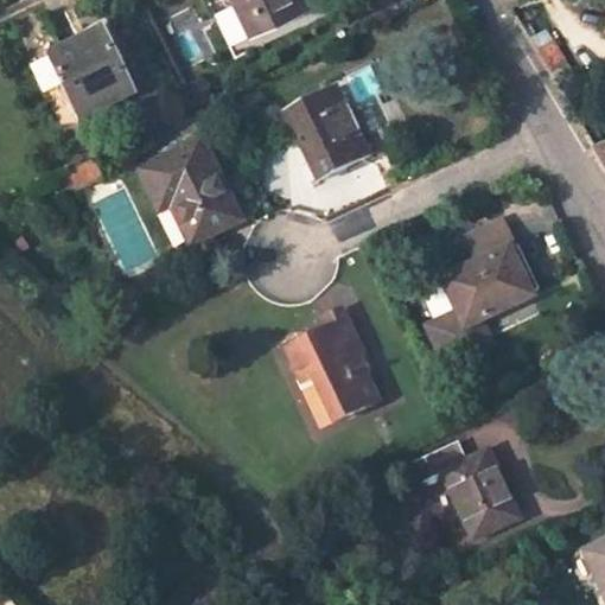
[(298,0),(230,0),(249,38),(304,13),(298,0)]
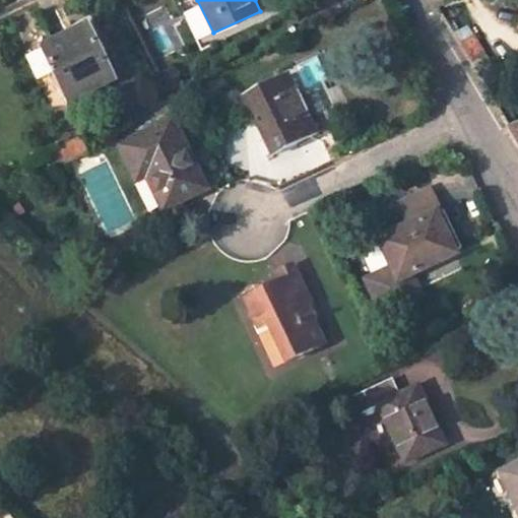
[(87,25),(41,48),(68,104),(115,81),(87,25)]
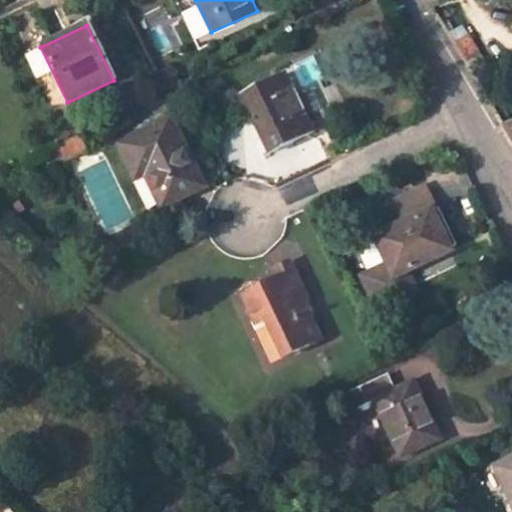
[(309,134),(320,129),(293,72),(278,80),(287,99),(291,97),(309,134)]
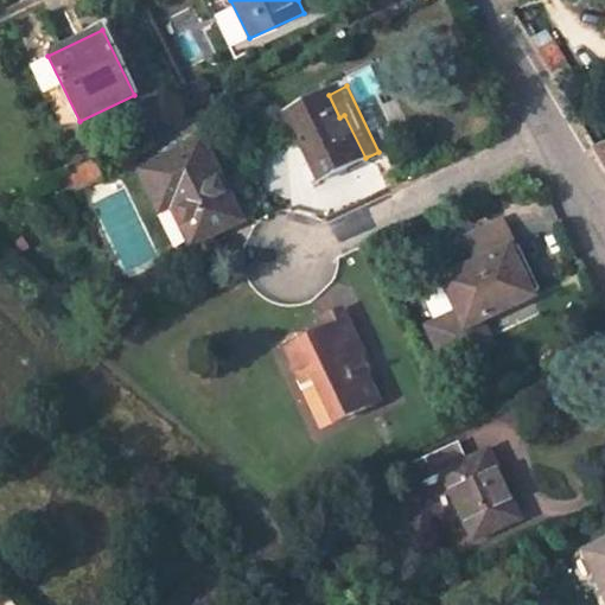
[(329,95),(286,114),(318,180),(365,158),(344,115),(339,118),(329,95)]
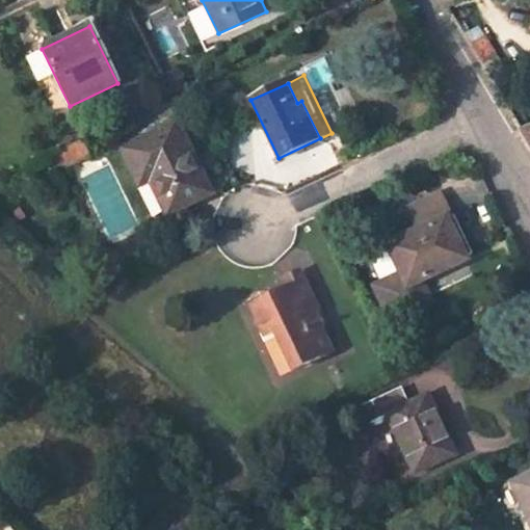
[(177,122),(121,148),(140,185),(148,182),(166,216),(212,192),(177,122)]
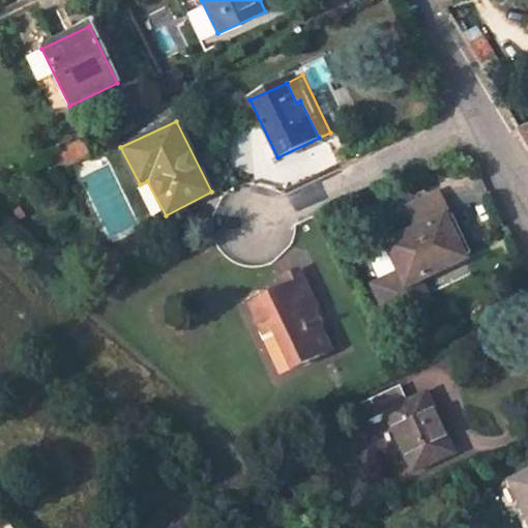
[(527,129),(518,134),(527,151),(527,129)]
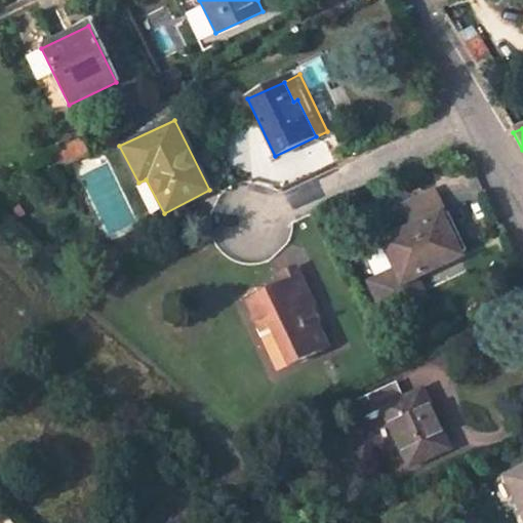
[(411,307),(401,285),(412,280),(460,257),(440,213),(379,241),(395,273),(367,286),(384,320),(411,307)]
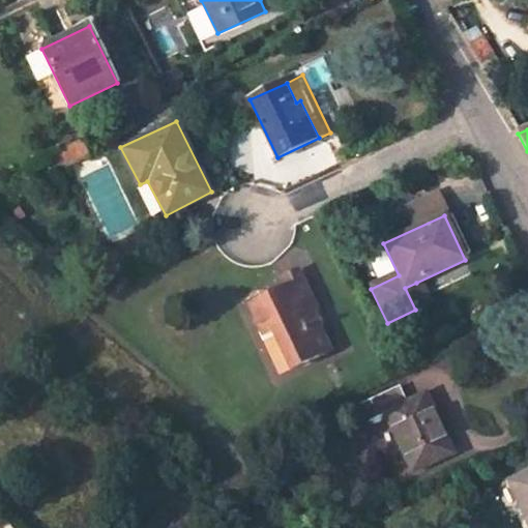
[(284,290),(247,305),(260,335),(271,330),(290,369),(331,350),(313,312),(318,309),(299,270),(280,280),(284,290)]
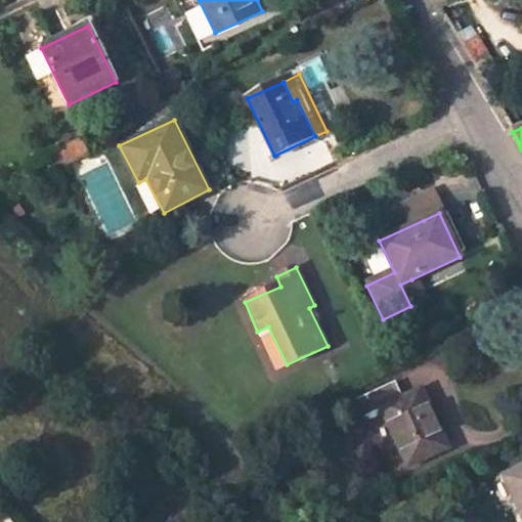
[(422,301),(411,279),(400,285),(410,306),(422,301)]
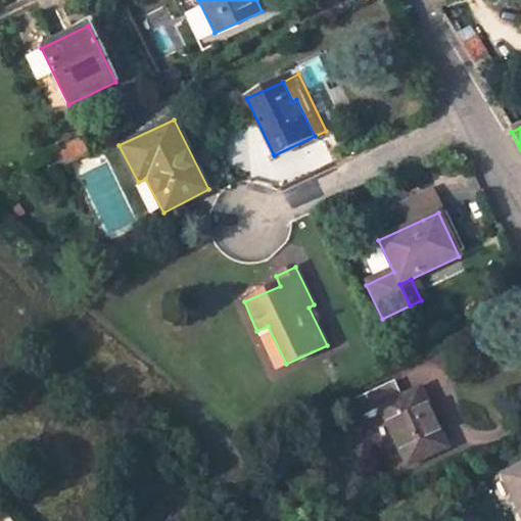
[(393,381),(345,405),(353,421),(377,410),(407,469),(450,447),(419,387),(400,396),(393,381)]
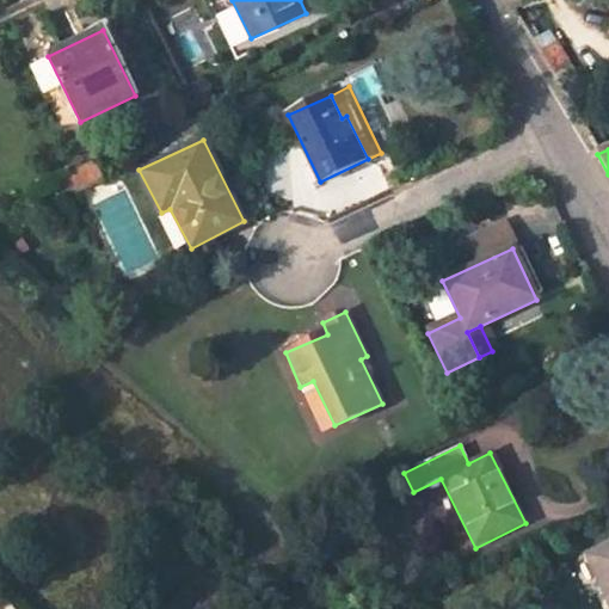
[(608,546),(585,557),(608,604),(608,546)]
